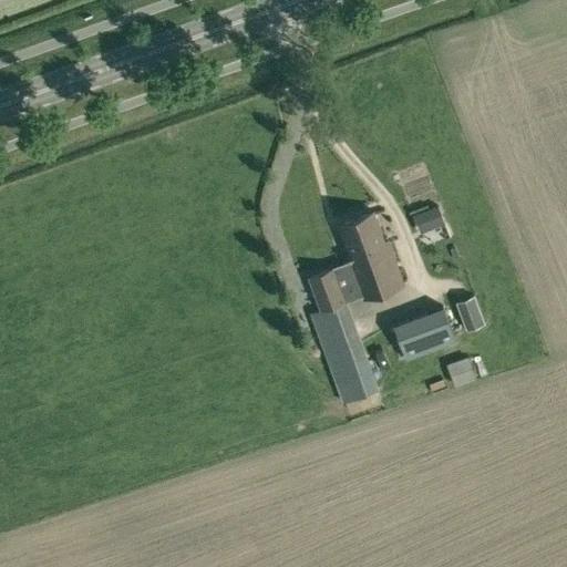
[(444,223),(439,207),(422,215),(428,229),(444,223)]
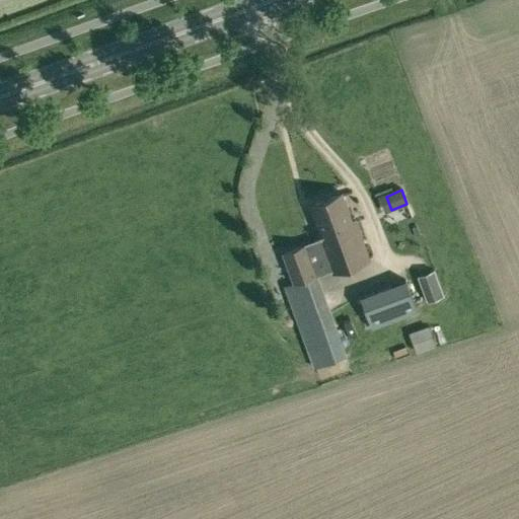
[(309,353),(314,367),(345,356),(341,341),(341,340),(315,270),(329,265),(332,274),(370,260),(355,221),(353,222),(343,194),(310,206),(320,233),(317,234),(319,240),(305,246),(304,246),(284,254),(294,284),(285,287),(309,353)]
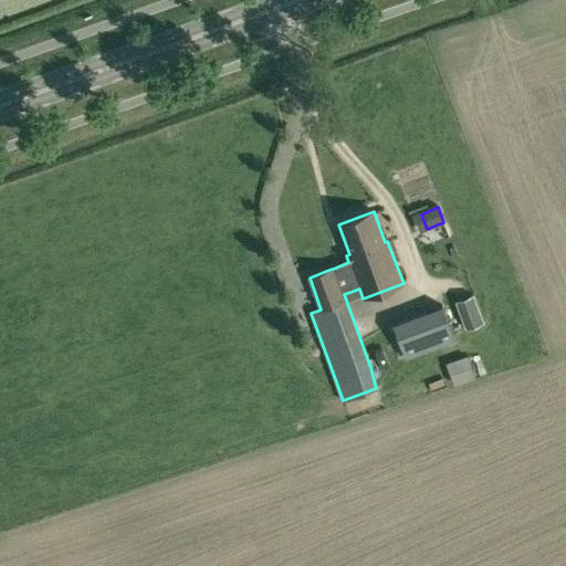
[(465,328),(484,323),(473,294),(456,302),(465,328)]
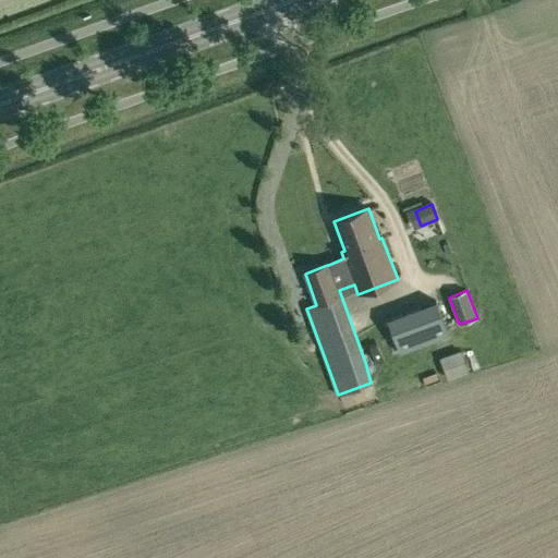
[(388,319),(400,352),(448,335),(436,302),(388,319)]
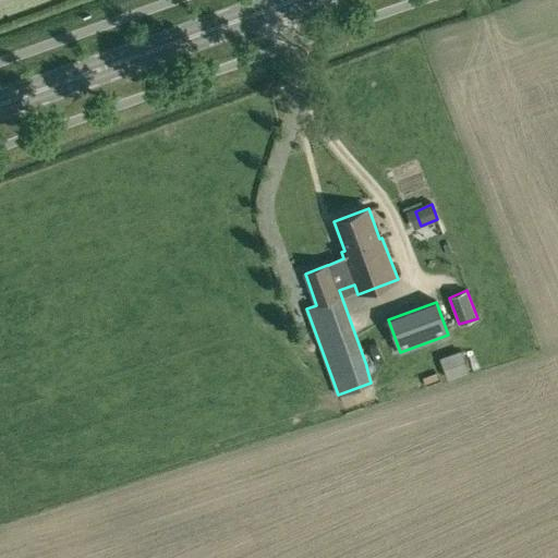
[(440,359),(447,378),(468,371),(460,351),(440,359)]
